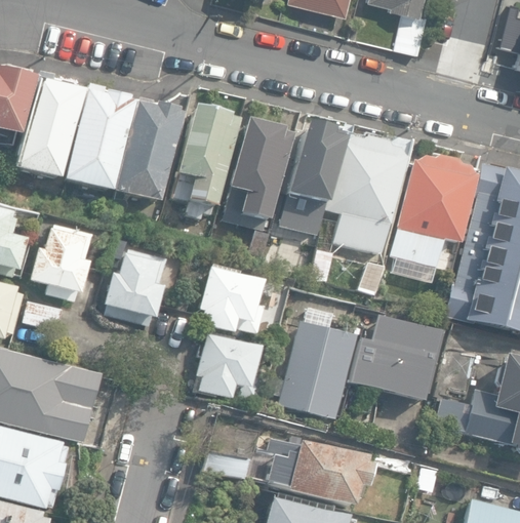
[(287,0),(287,2),(344,17),(348,0),(287,0)]
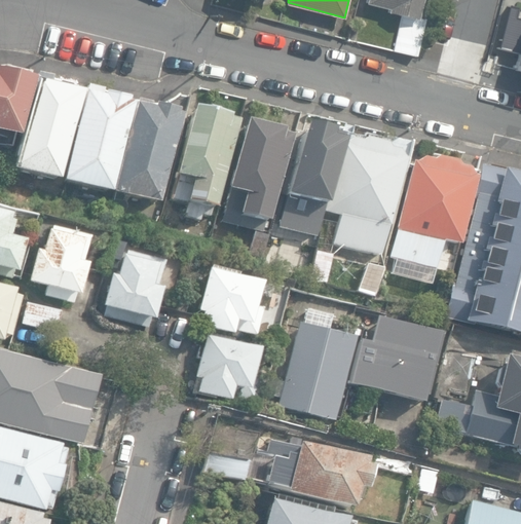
[(419,16),(423,0),(373,0),(392,5),(391,8),(419,16)]
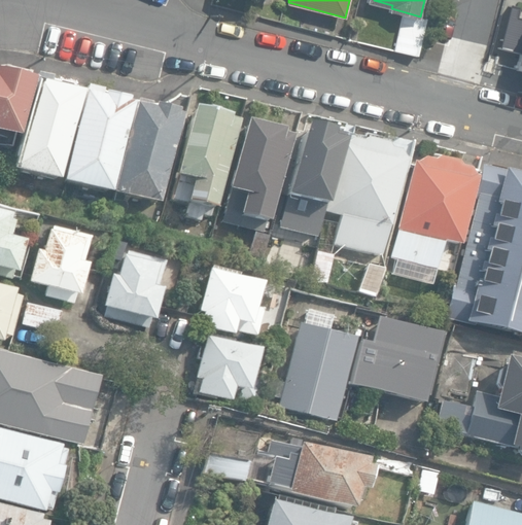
[(420,57),(429,19),(409,13),(399,51),(420,57)]
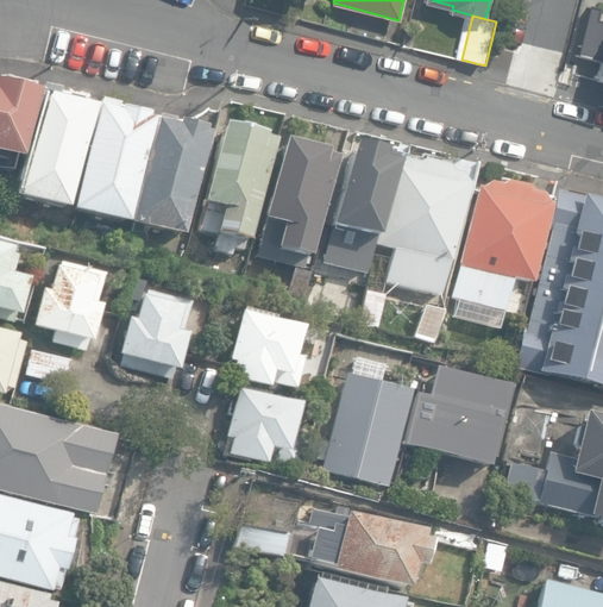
[(0,152),(24,160),(41,95),(0,85),(0,152)]
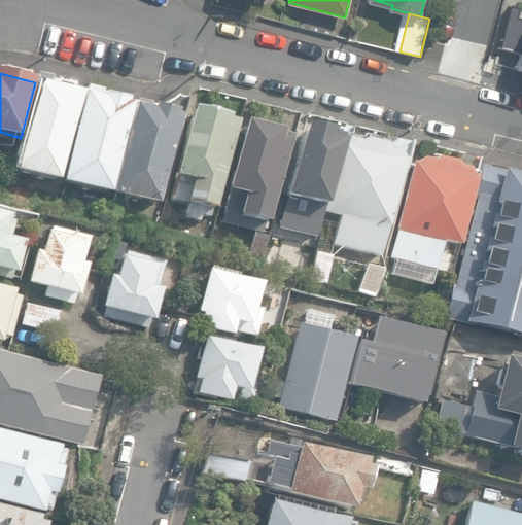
[(15,170),(61,181),(82,95),(51,86),(54,78),(39,75),(15,170)]
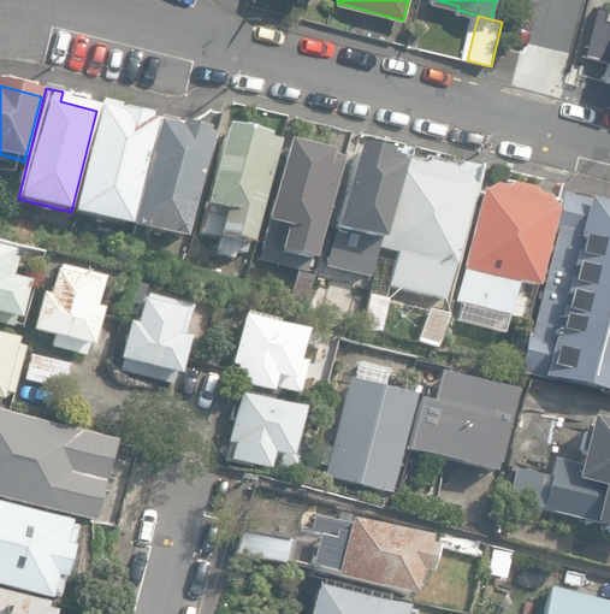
[(76,213),(131,226),(155,124),(149,123),(150,119),(122,112),(120,117),(101,112),(76,213)]
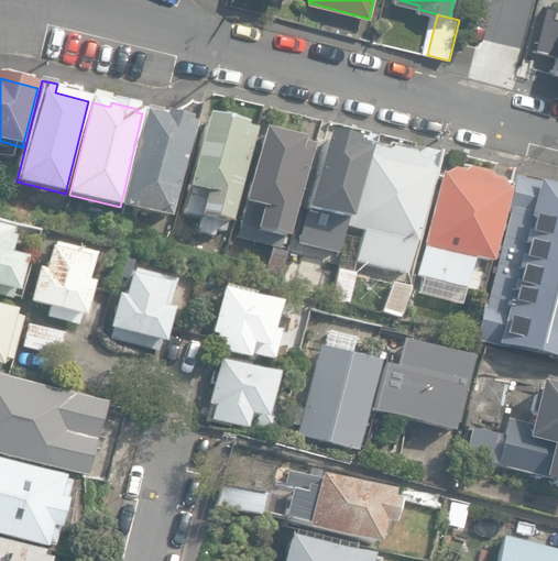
[(122,207),(172,219),(196,127),(189,124),(190,122),(166,116),(165,119),(145,114),(122,207)]
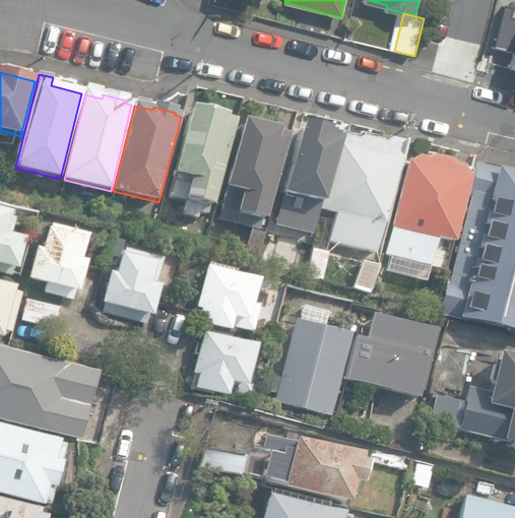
[(187,213),(200,216),(202,211),(210,213),(212,205),(214,206),(236,121),(227,119),(228,117),(191,108),(176,174),(178,174),(172,197),(190,201),(187,213)]
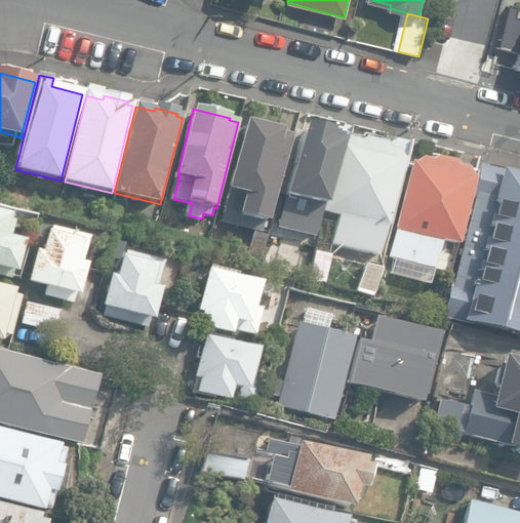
[(225,218),(266,230),(290,137),(282,135),(283,131),(247,121),(229,189),(233,190),(225,218)]
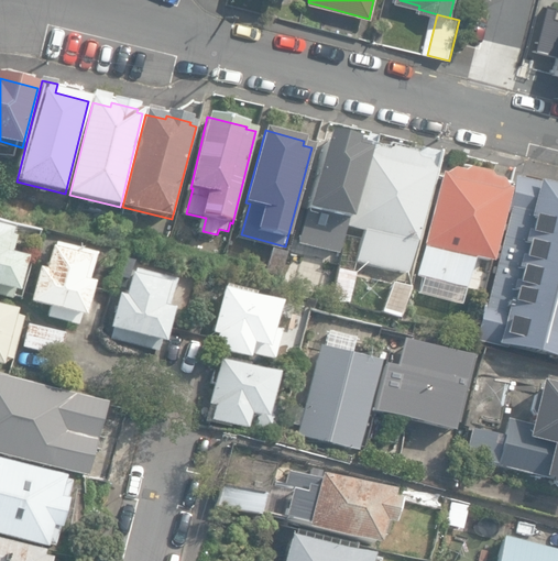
[(296,237),(343,249),(369,152),(356,149),(357,142),(327,134),(308,210),(303,209),(296,237)]
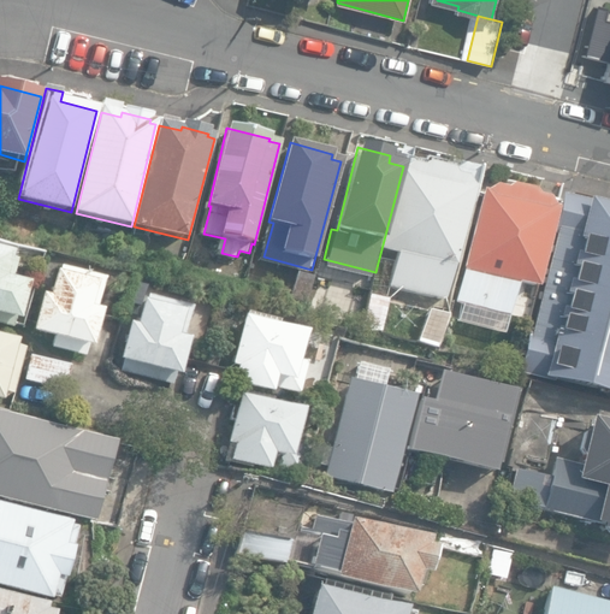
[(392,284),(449,299),(478,187),(475,187),(469,177),(459,175),(456,167),(433,161),(425,166),(409,163),(406,167),(403,167),(383,248),(401,252),(392,284)]
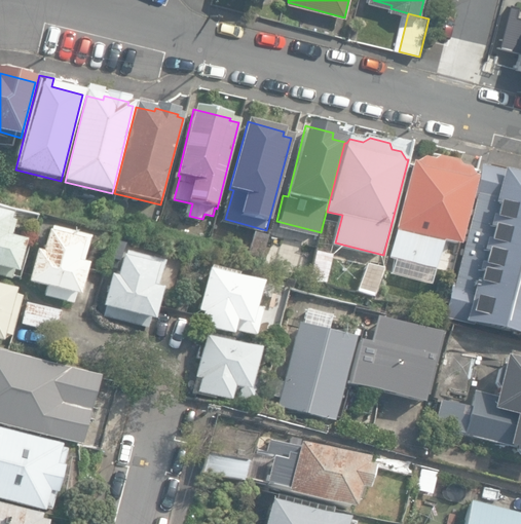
[(392,256),(438,268),(444,239),(460,244),(477,178),(474,177),(471,171),(460,166),(458,162),(440,157),(436,159),(425,158),(419,161),(415,161),(392,256)]
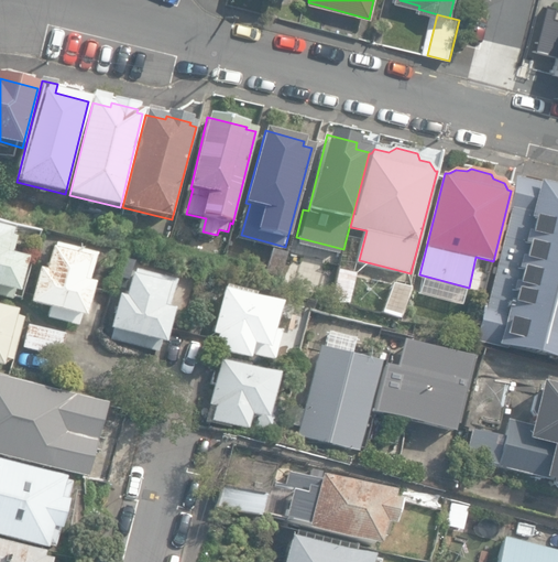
[(557,184),(517,176),(490,303),(484,302),(477,338),(502,344),(501,347),(557,359),(557,184)]
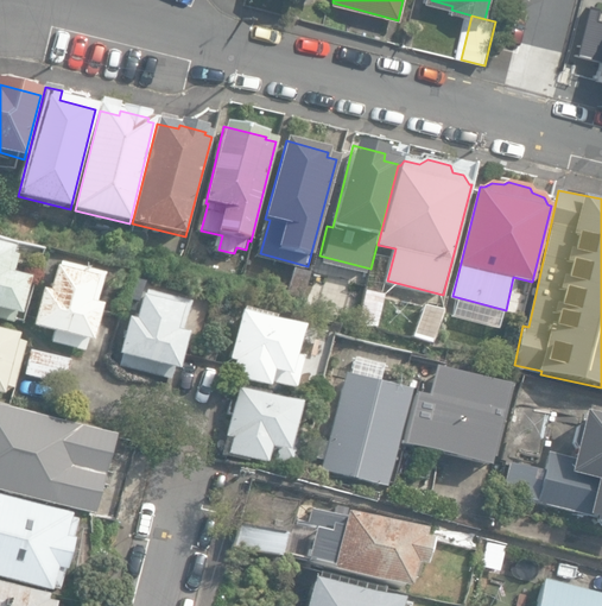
[(0,304),(23,311),(33,275),(10,267),(16,244),(0,239),(0,304)]
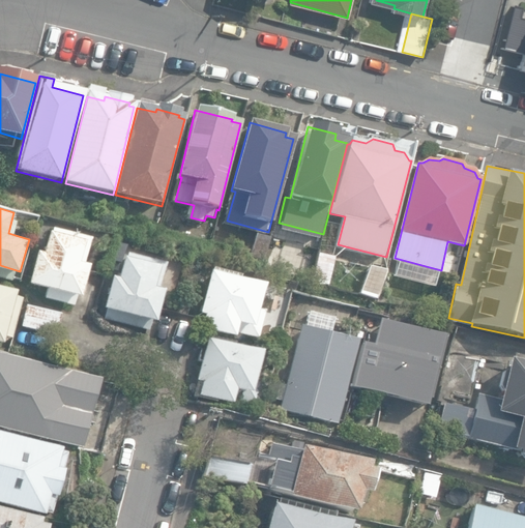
[(49,297),(77,304),(79,296),(83,297),(91,265),(83,263),(90,237),(58,229),(56,234),(51,233),(46,253),(40,252),(31,283),(52,288),(49,297)]
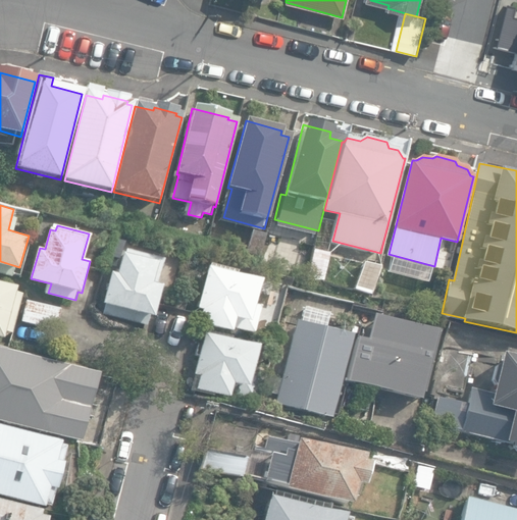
[(266,244),(269,232),(255,229),(253,241),(266,244)]
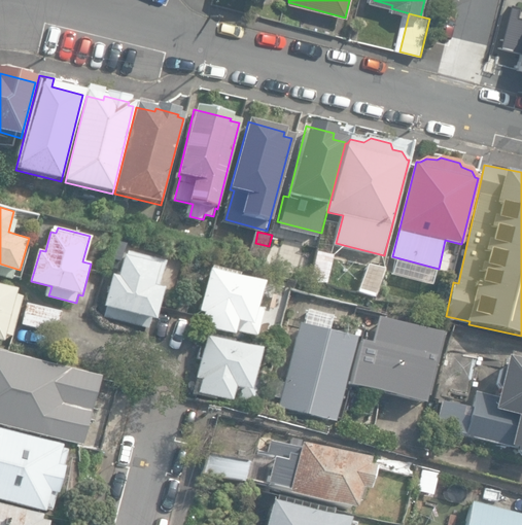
[(106,309),(147,321),(150,313),(155,315),(165,284),(155,281),(163,256),(129,246),(128,253),(123,252),(117,272),(113,271),(104,302),(108,303),(106,309)]
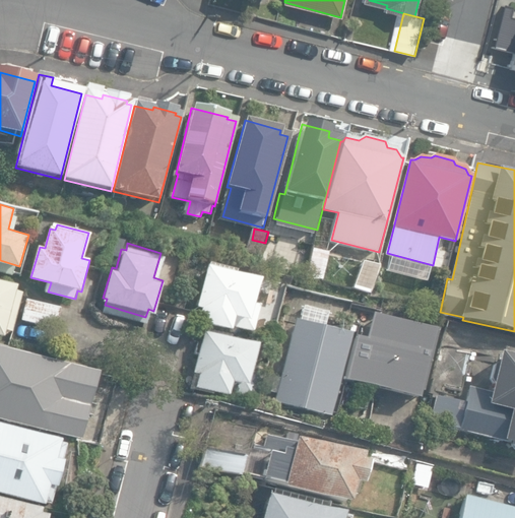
[(327,278),(333,251),(315,247),(308,274),(327,278)]
